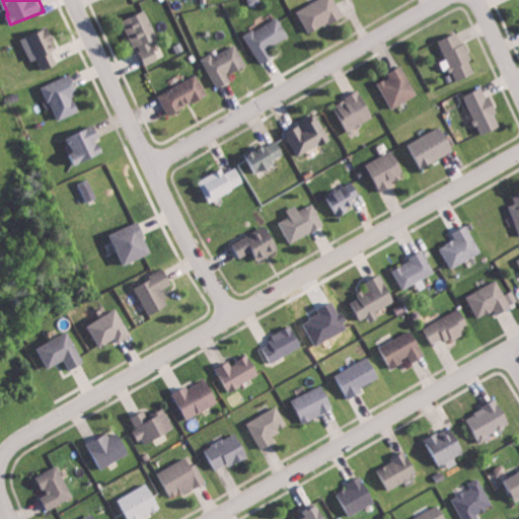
[(310,33),(345,15),(337,0),(315,0),(297,10),(310,33)]
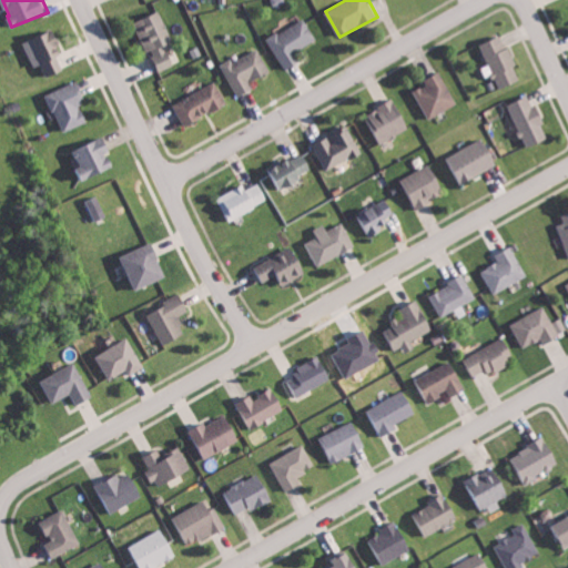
[(175,42),(162,11),(138,21),(159,72),(176,64),(168,44),(175,42)]
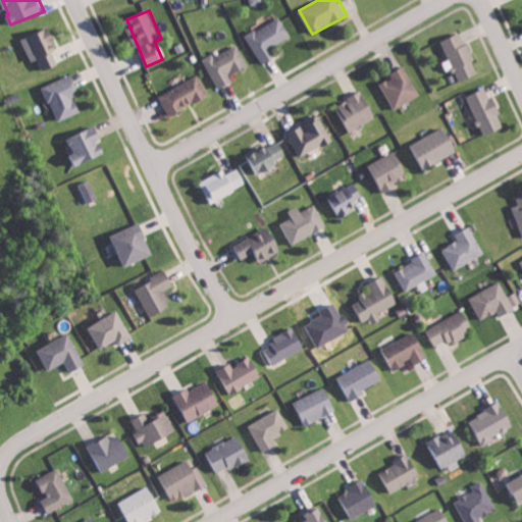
[(262,64),(277,56),(272,47),(292,36),(280,16),(246,35),(262,64)]
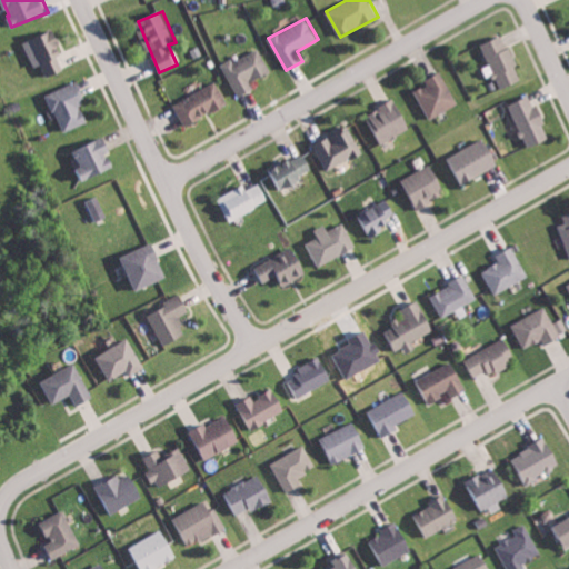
[(48,77),(68,69),(53,30),(25,42),(35,67),(43,63),(48,77)]
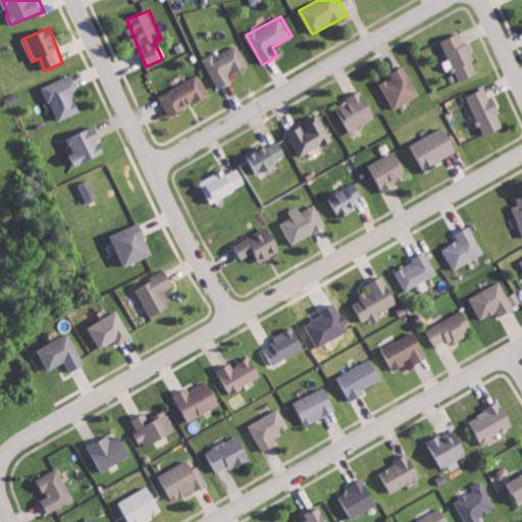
[(445,39),(459,81),(480,73),(470,42),(465,44),(462,34),(445,39)]
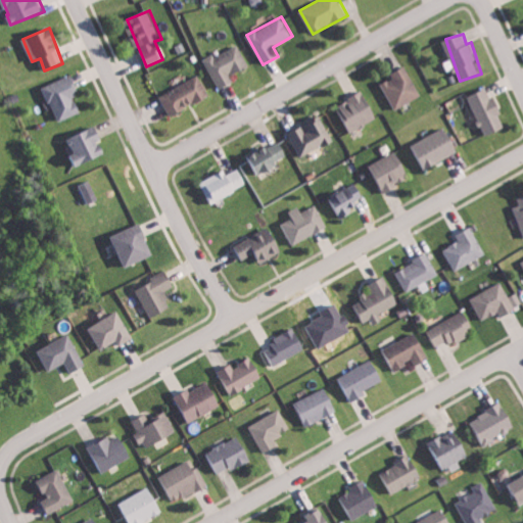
[(204,60),(220,89),(235,81),(232,75),(249,65),(238,43),(204,60)]
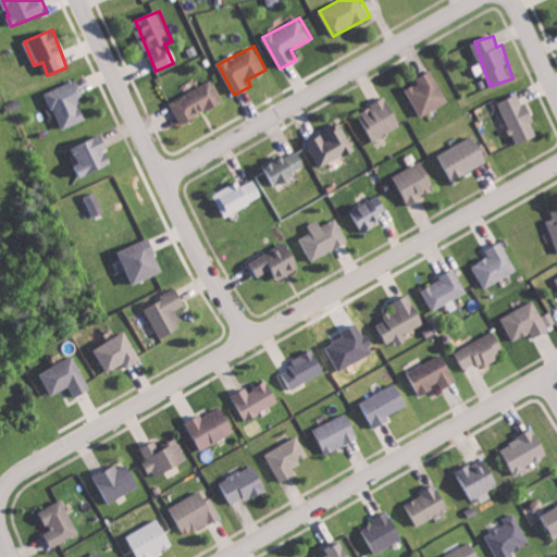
[(422,116),(450,101),(433,71),(418,78),(420,83),(407,89),(422,116)]
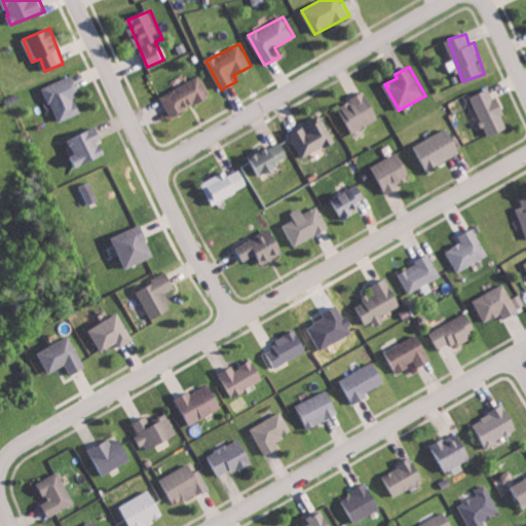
[(60,122),(82,112),(75,96),(81,92),(73,74),(44,87),(60,122)]
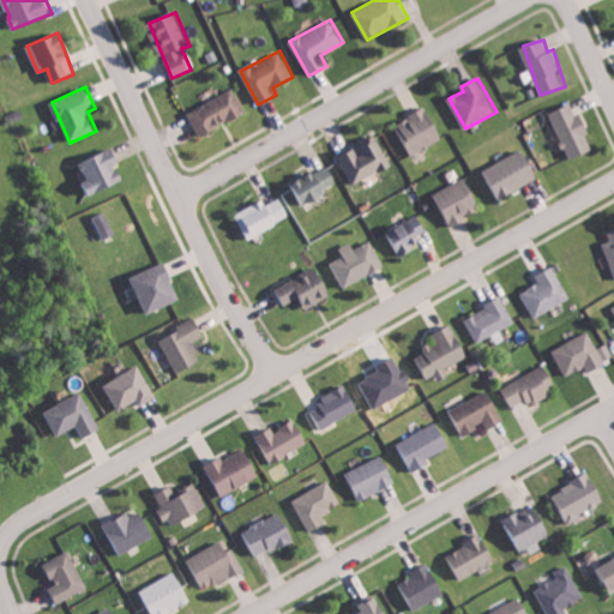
[(188,112),(200,136),(246,112),(233,88),(188,112)]
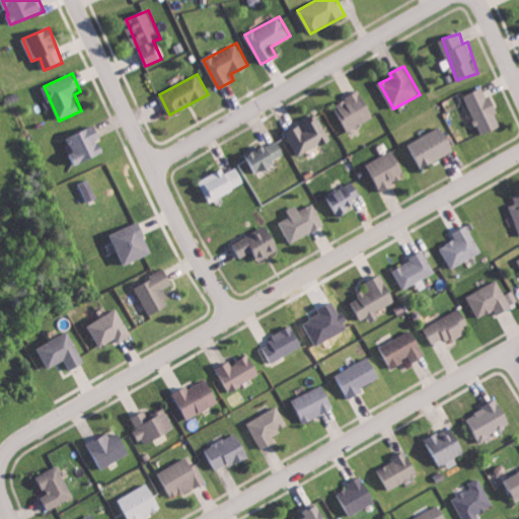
[(466,95),(484,135),(505,125),(492,95),(489,97),(485,87),(466,95)]
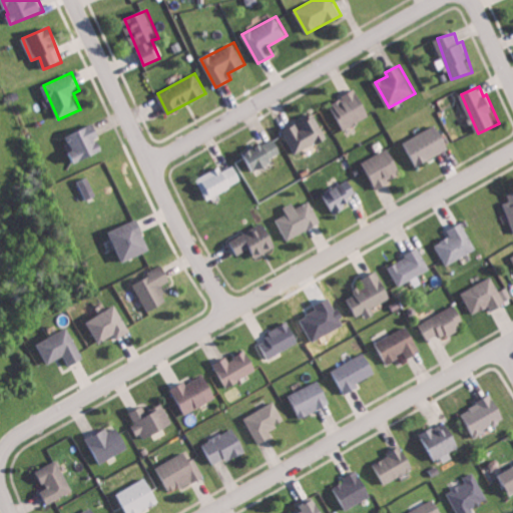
[(371,117),(359,89),(332,101),(343,128),(371,117)]
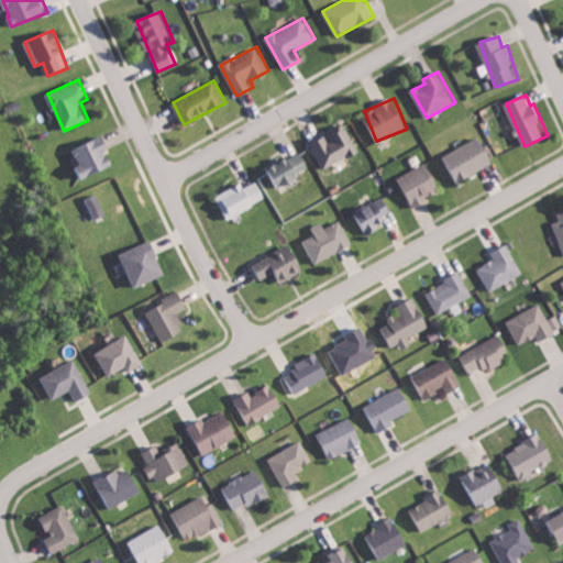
[(311,142),(323,168),(360,152),(346,125),(311,142)]
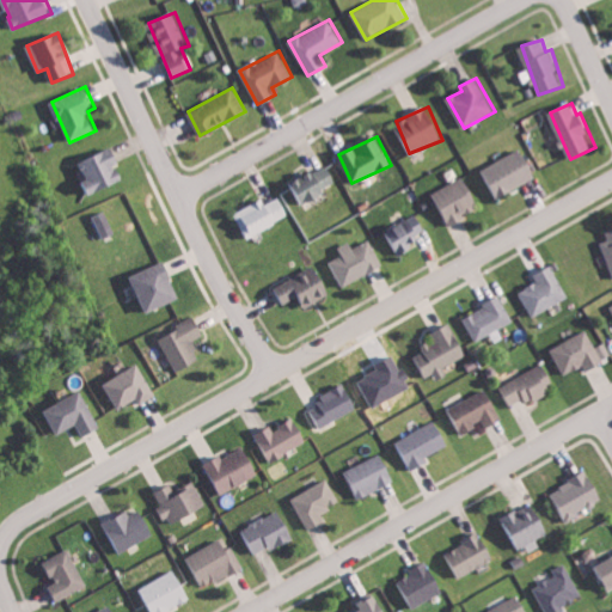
[(92,194),(124,179),(117,163),(121,161),(114,147),(81,161),(89,179),(86,181),(92,194)]
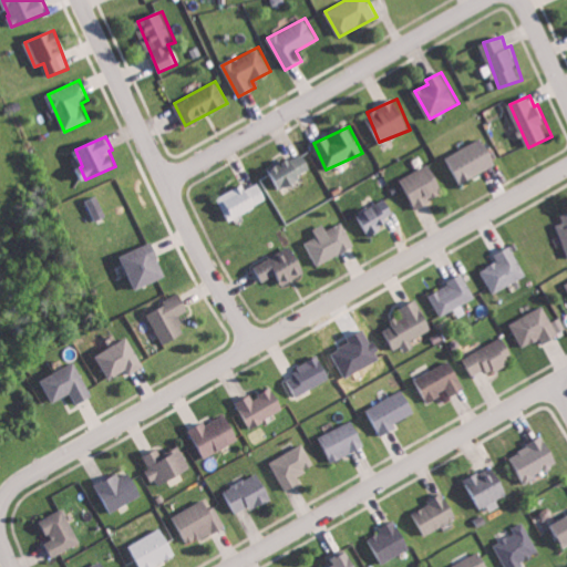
[(498,162),(483,136),(446,160),(453,172),(456,169),(464,184),(498,162)]
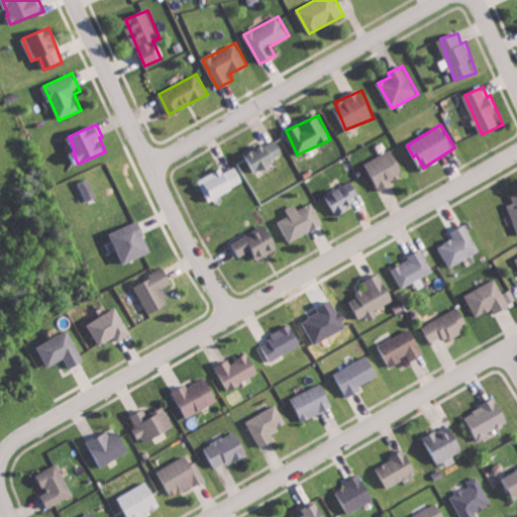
[(285,158),(277,139),(243,152),(251,172),(285,158)]
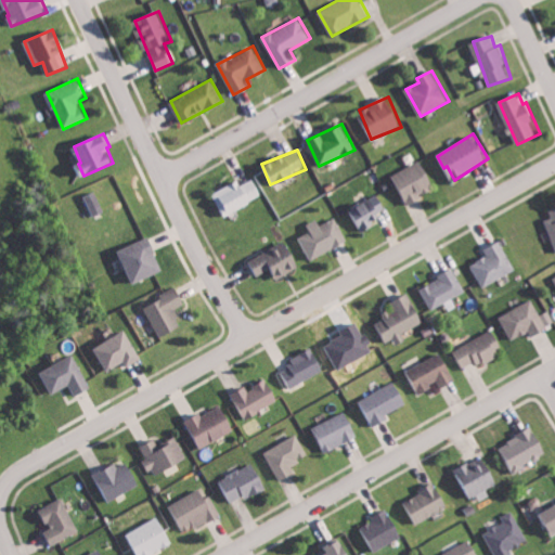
[(396,171),(408,203),(436,191),(424,160),(396,171)]
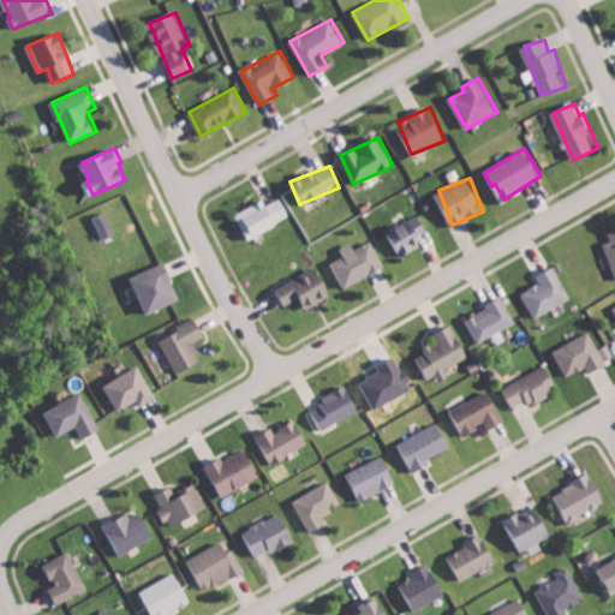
[(267,204),(264,199),(236,214),(248,238),(291,218),(281,197),(267,204)]
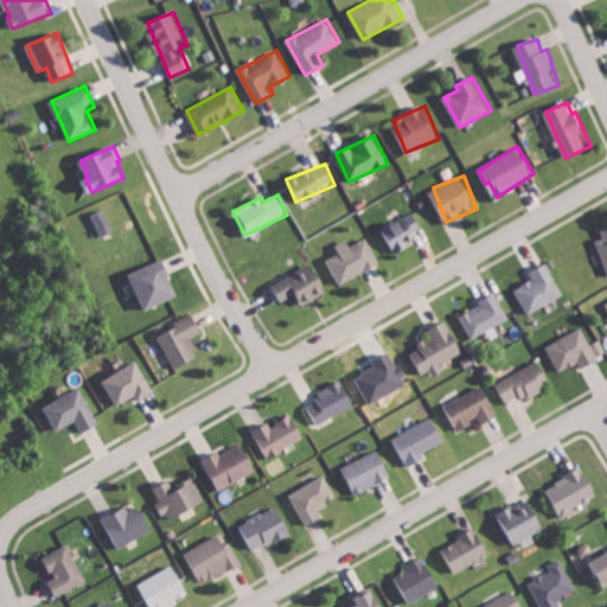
[(91,215),(101,237),(114,231),(104,209),(91,215)]
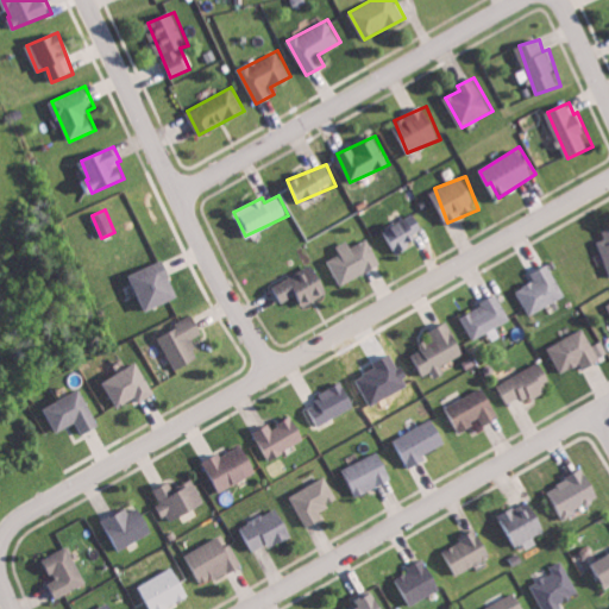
[(382,230),(395,255),(420,242),(415,233),(425,227),(416,212),(382,230)]
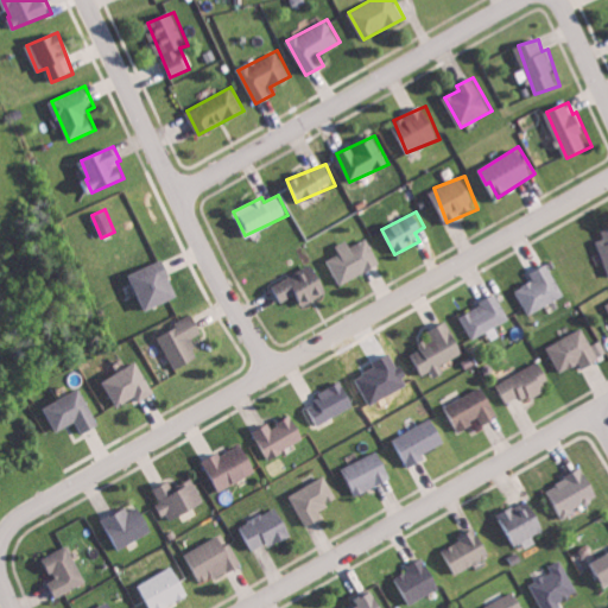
[(341,284),(381,266),(369,238),(352,246),(349,240),(336,245),(340,253),(329,258),(341,284)]
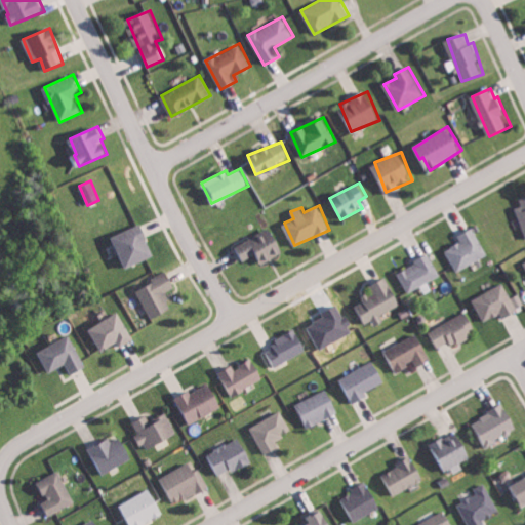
[(127,268),(155,255),(140,224),(113,236),(127,268)]
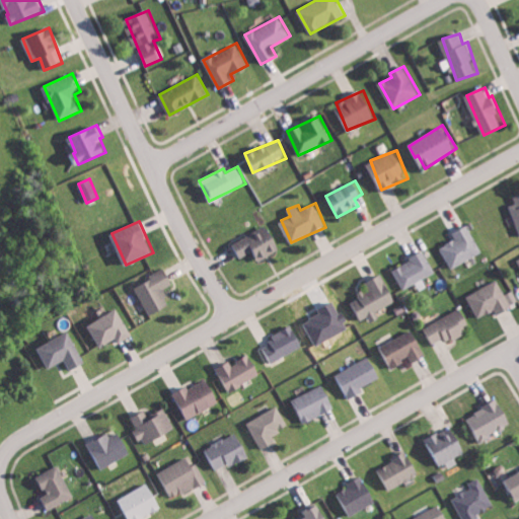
[(232,242),(239,257),(255,250),(261,260),(281,250),(269,224),(232,242)]
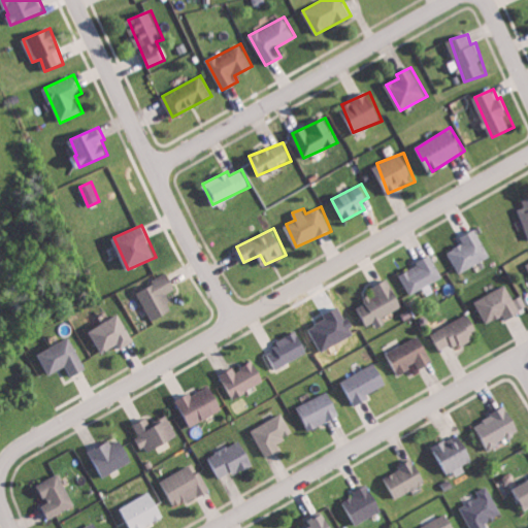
[(462,236),(465,243),(449,251),(458,272),(491,258),(479,228),(462,236)]
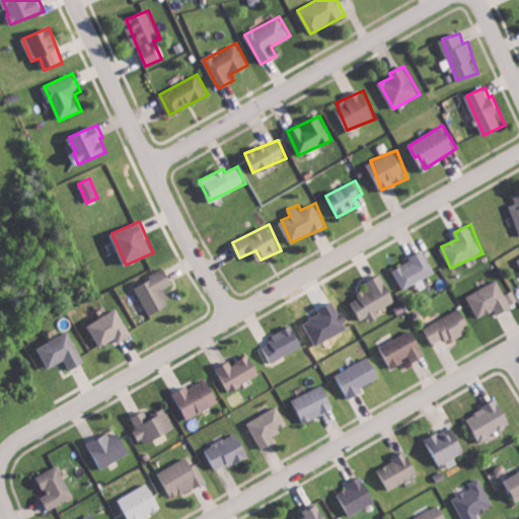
[(393,266),(401,287),(436,275),(428,253),(393,266)]
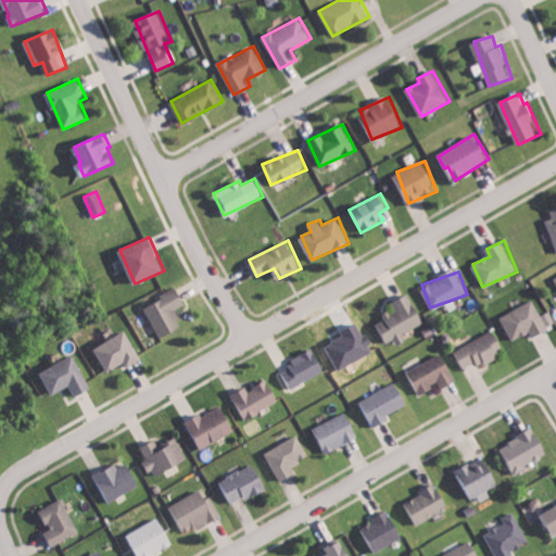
[(160,338),(182,328),(175,308),(186,304),(178,287),(161,294),(163,301),(147,307),(160,338)]
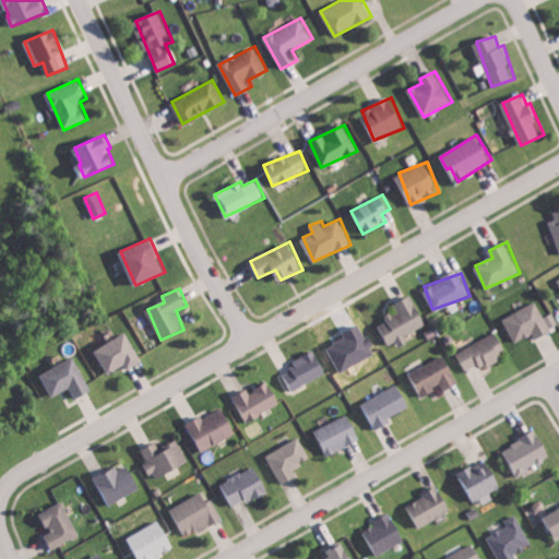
[(428,323),(412,295),(396,305),(399,308),(385,316),(389,320),(378,326),(389,345),(397,340),(402,347),(411,342),(406,335),(428,323)]
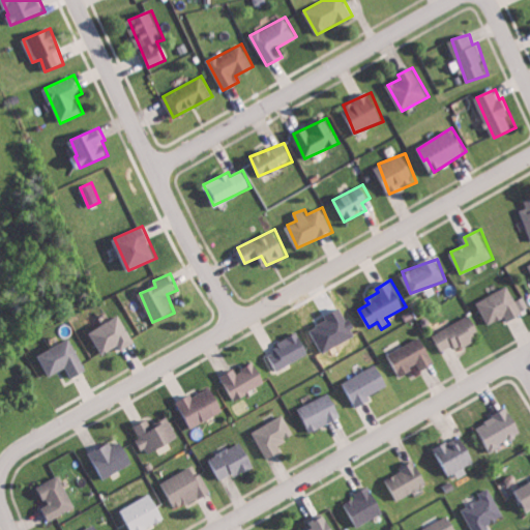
[(516,300),(510,287),(478,300),(489,325),(507,317),(508,320),(529,311),(524,297),(516,300)]
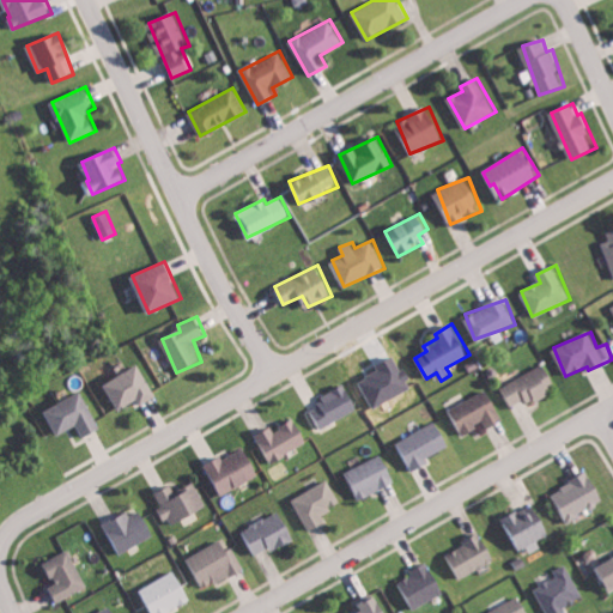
[(156,396),(140,365),(104,383),(119,410),(138,400),(140,405),(156,396)]
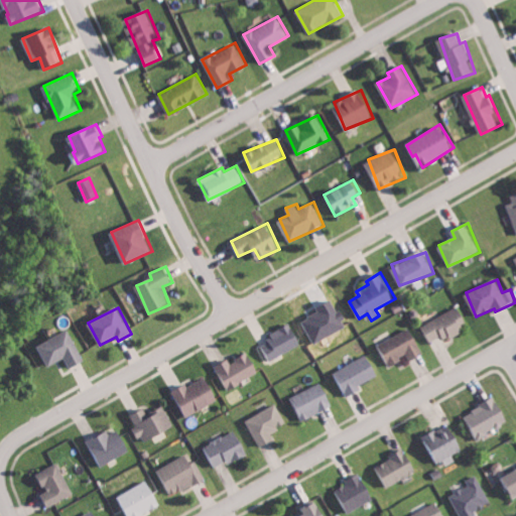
[(470,329),(463,308),(421,324),(428,344),(470,329)]
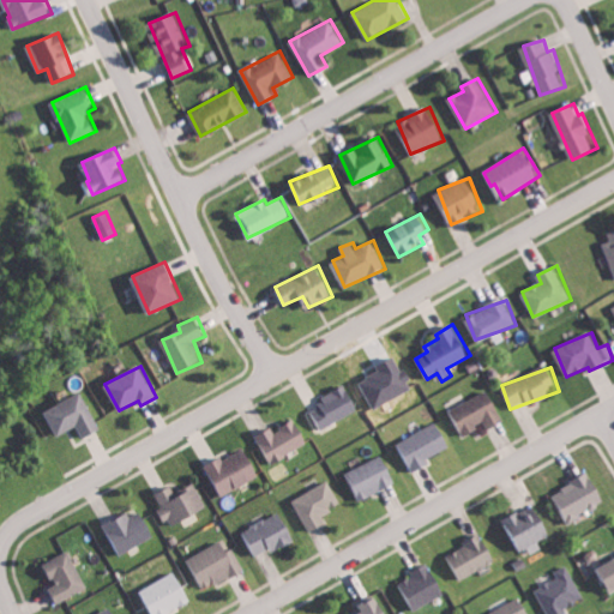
[(309,407),(321,429),(361,409),(349,386),(309,407)]
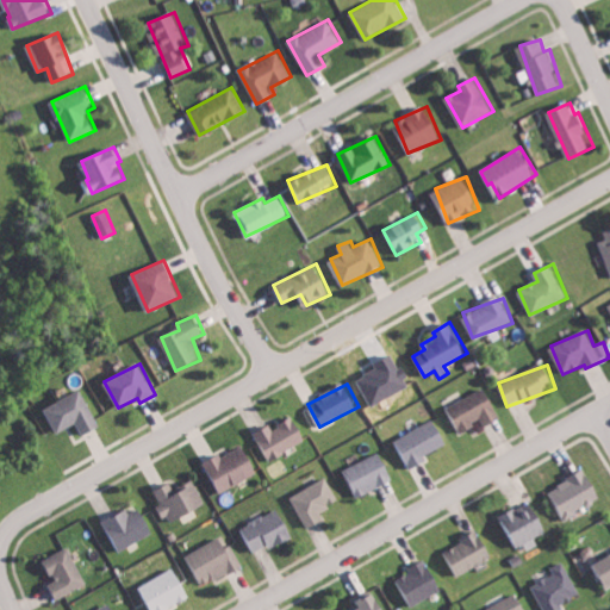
[(449,405),(461,431),(483,422),(485,427),(502,418),(486,387),(449,405)]
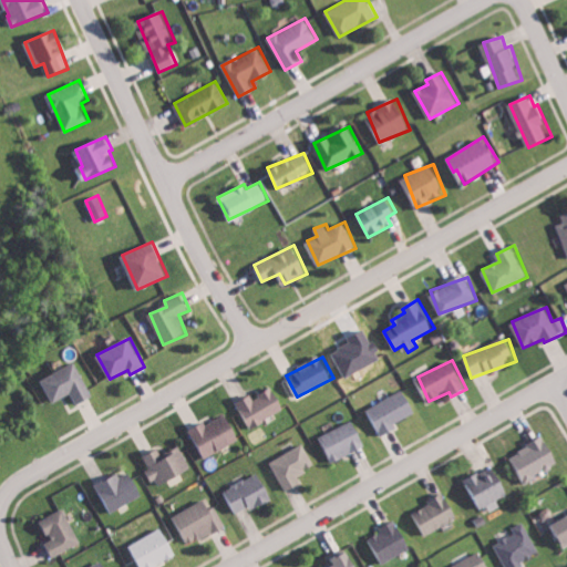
[(52,402),(73,393),(78,404),(93,398),(78,362),(42,378),(52,402)]
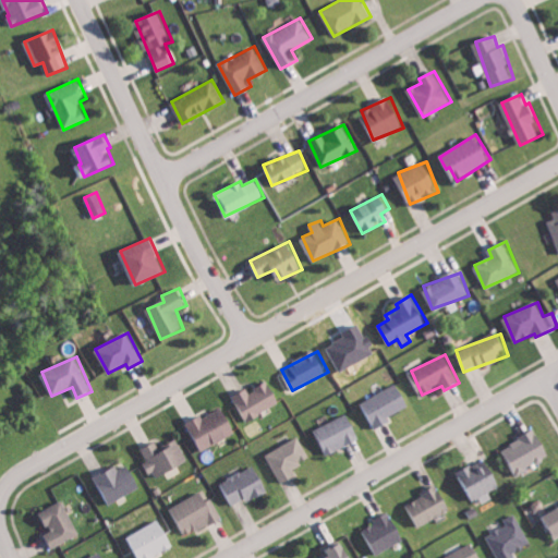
[(237,395),(246,419),(281,404),(273,381),(250,390),(250,389),(237,395)]
